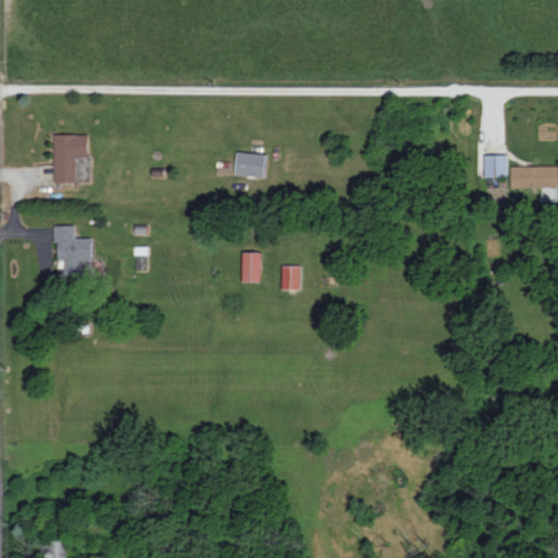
[(77,182),(76,156),(89,156),(89,133),(55,134),(55,182),(77,182)]
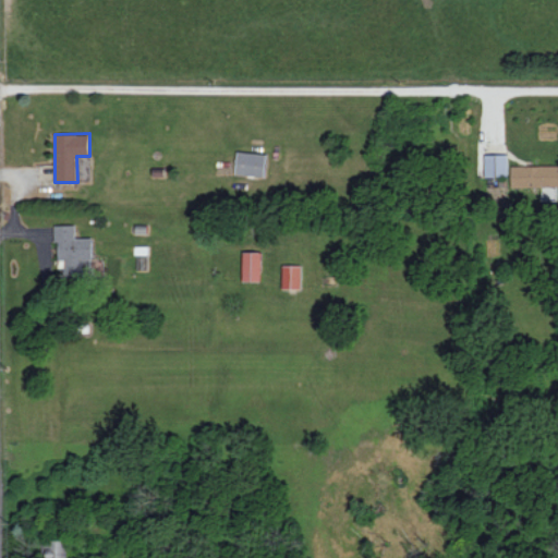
[(266,153),(237,152),(237,174),(266,176),(266,153)]
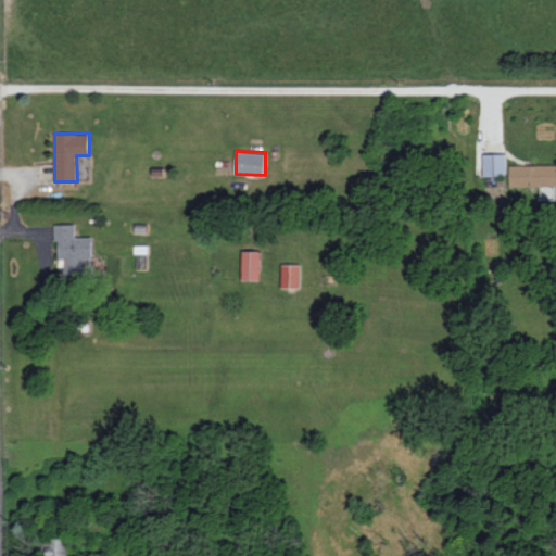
[(484,153),(483,176),(506,176),(506,154),(484,153)]
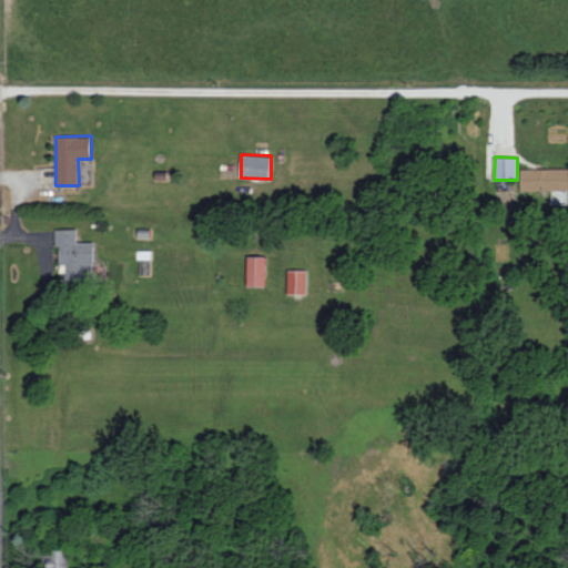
[(567,168),(521,169),(521,191),(567,189),(567,168)]
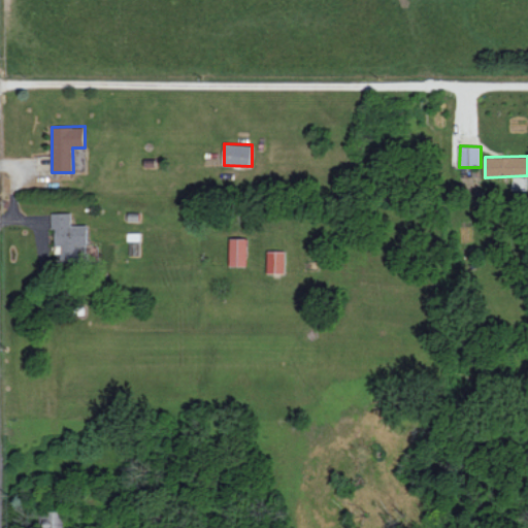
[(71,212),(52,212),(53,229),(56,229),(57,245),(62,245),(62,260),(79,259),(78,244),(88,244),(88,225),(72,225),(71,212)]
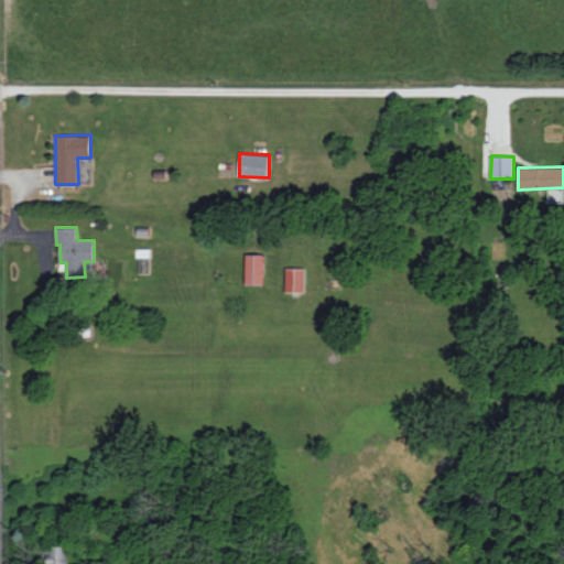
[(247,284),(264,284),(266,255),(247,255),(247,284)]
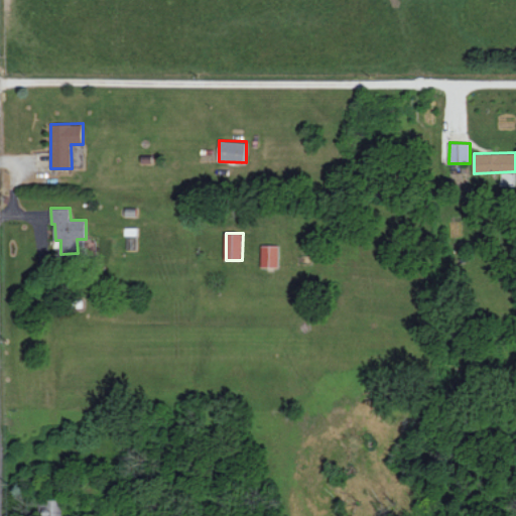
[(279,245),(262,245),(262,267),(279,266),(279,245)]
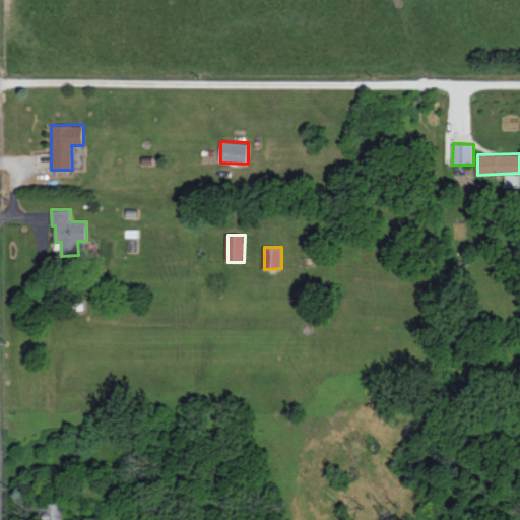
[(63,503),(46,504),(46,519),(51,519),(69,519),(70,519),(64,519),(63,503)]
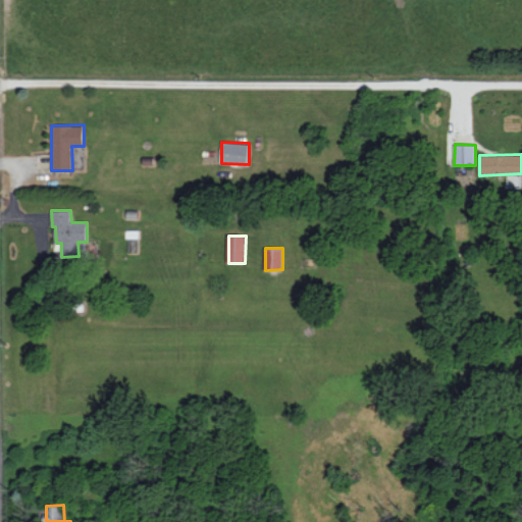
All buildings are outlined.
